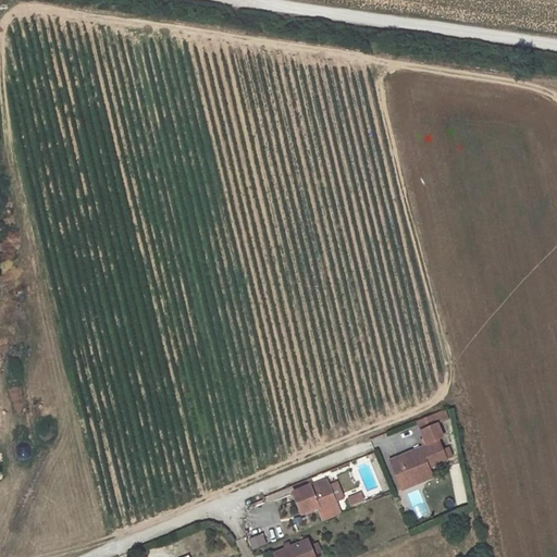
[(448,408),(437,411),(442,422),(453,418),(448,408)]
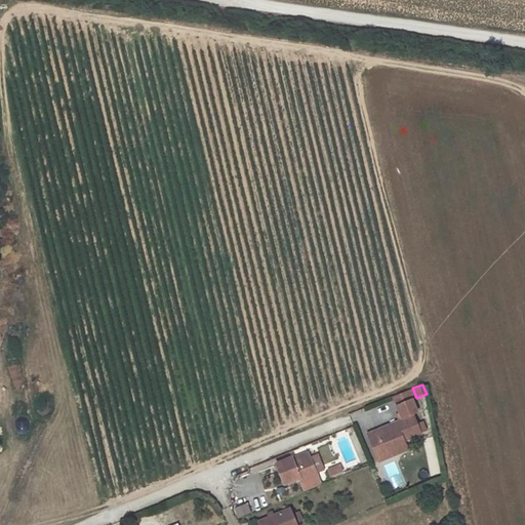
[(412,411),(420,408),(416,398),(412,388),(397,394),(406,417),(371,432),(382,461),(396,456),(392,445),(408,439),(407,438),(423,431),(417,413),(413,414),(412,411)]
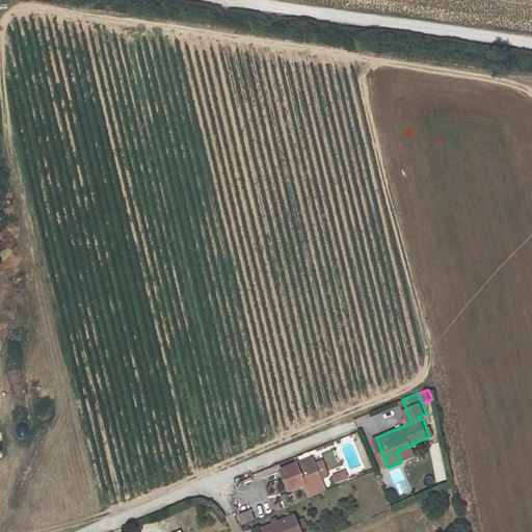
[(414,445),(397,451),(401,462),(418,456),(414,445)]
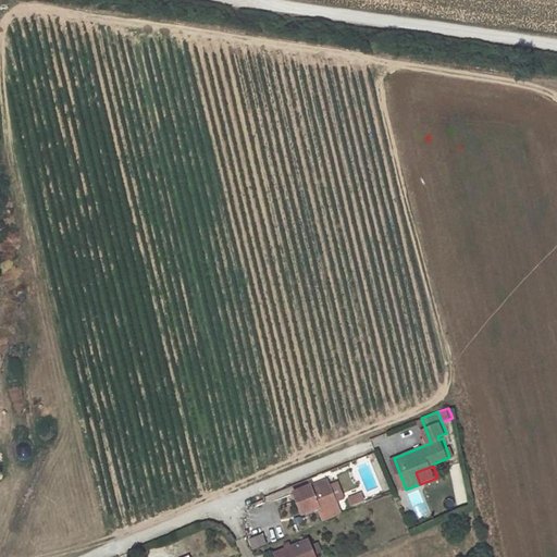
[(327,480),(311,486),(312,491),(330,484),(327,480)]
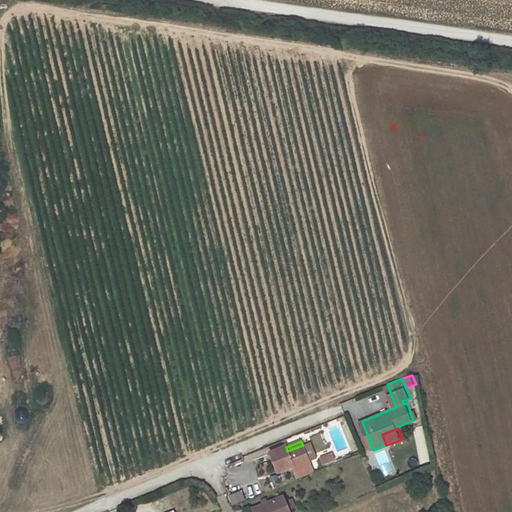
[(286,447),(269,453),(276,471),(292,465),(294,469),(310,463),(303,445),(287,451),(286,447)]
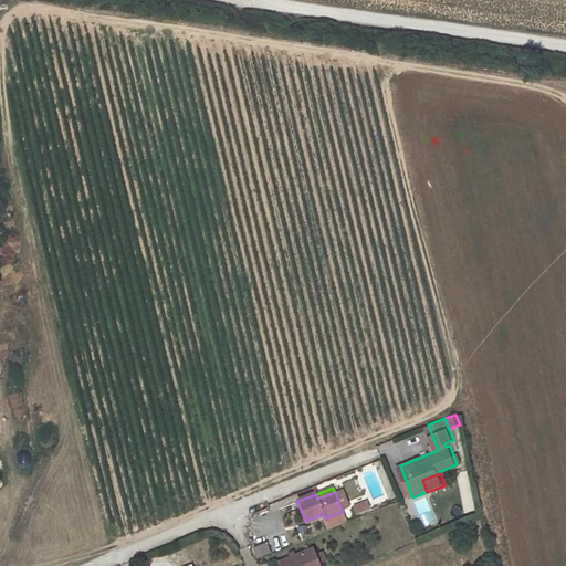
[(354,505),(357,513),(369,507),(366,500),(354,505)]
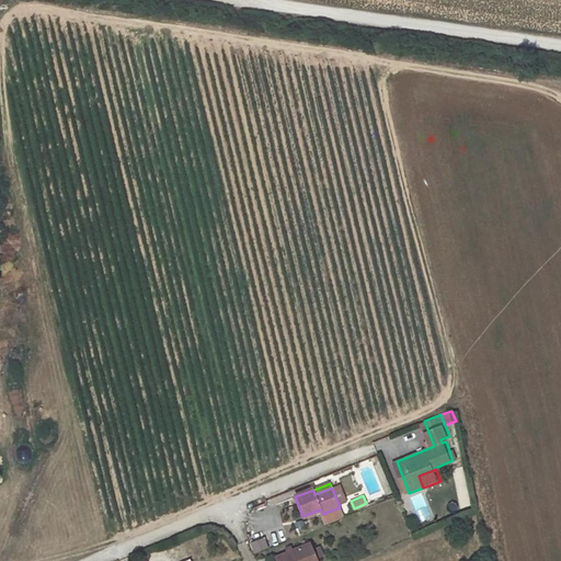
[(254,554),(270,548),(264,536),(250,542),(254,554)]
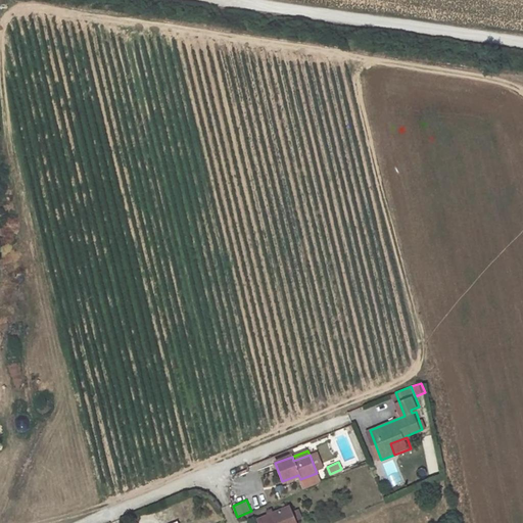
[(295,522),(288,504),(256,517),(258,522),(295,522)]
